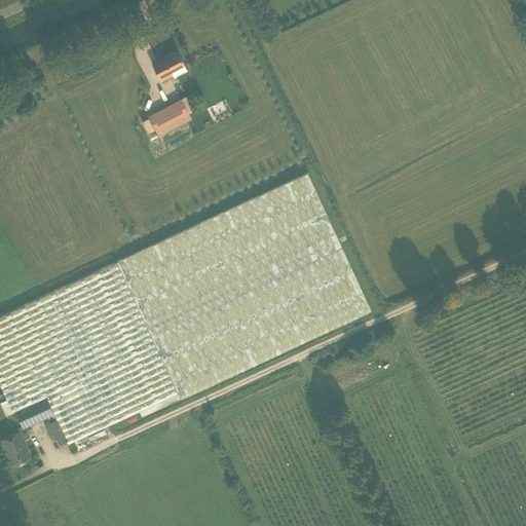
[(177,50),(152,64),(156,73),(160,80),(173,74),(171,71),(184,64),(182,59),(177,50)]
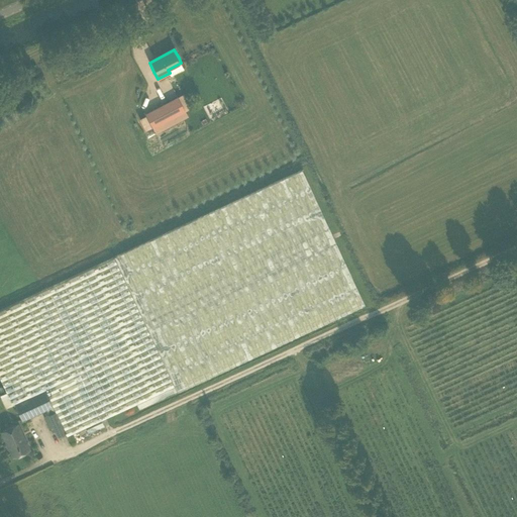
[(145,113),(152,127),(191,107),(184,93),(145,113)]
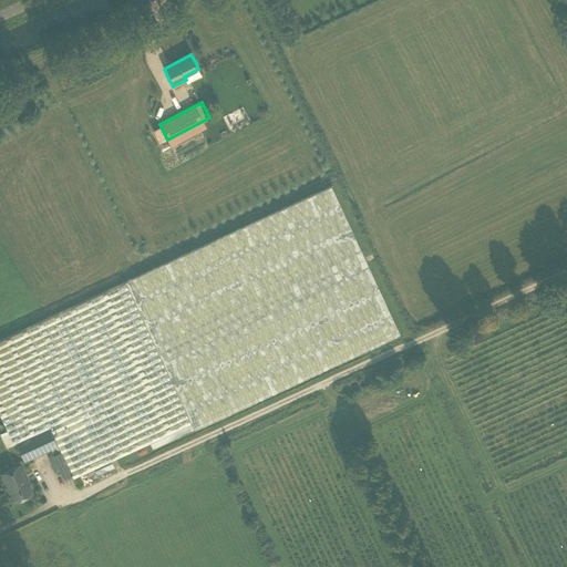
[(48,457),(59,481),(73,474),(74,476),(192,422),(195,430),(400,333),(331,184),(0,339),(0,414),(13,443),(16,442),(24,462),(51,449),(53,454),(48,457)]
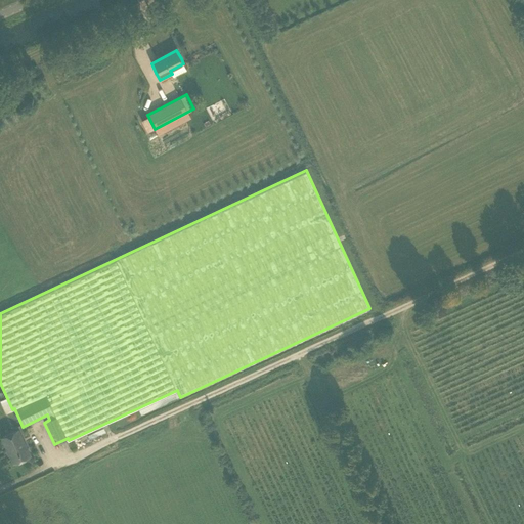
[(1,438),(13,463),(30,455),(18,430),(1,438)]
